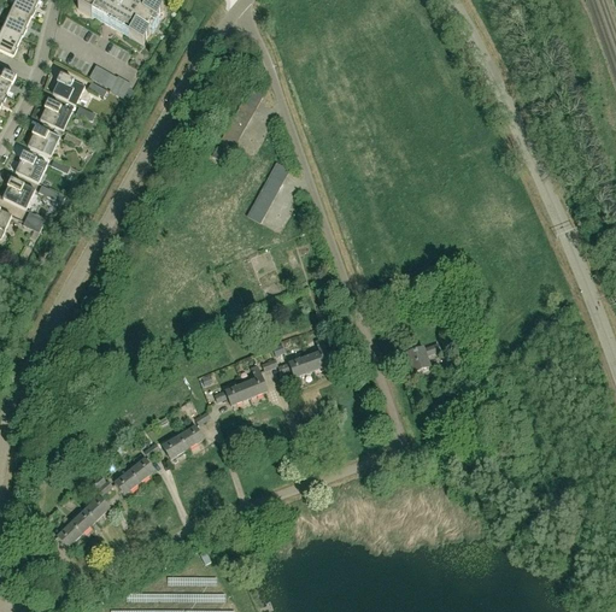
[(13,0),(11,6),(30,15),(36,0),(13,0)]
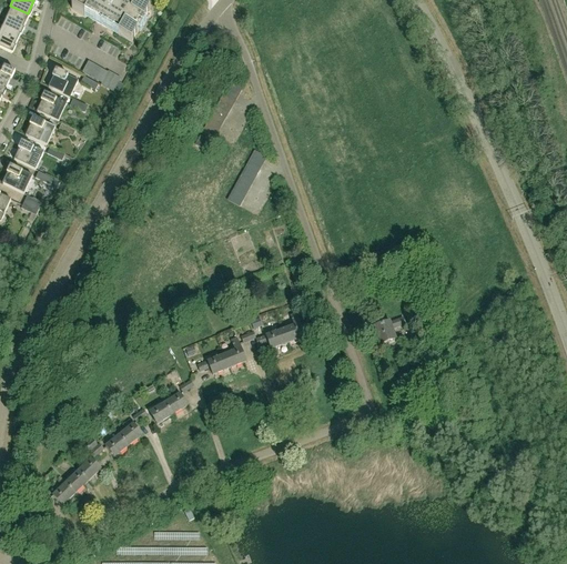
[(110,6),(100,0),(73,0),(71,4),(83,12),(85,9),(102,19),(110,6)]
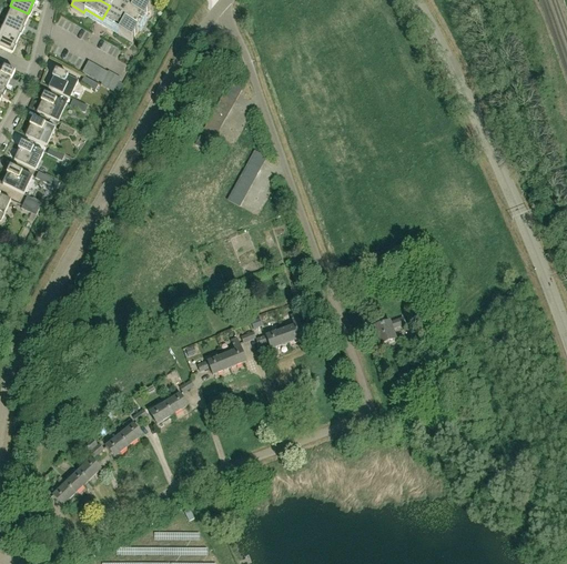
[(143,17),(149,6),(139,0),(135,0),(134,1),(132,0),(112,0),(110,6),(138,21),(140,16),(143,17)]
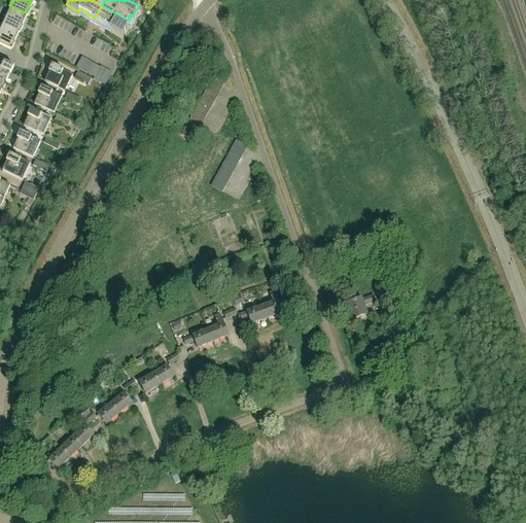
[(18,30),(26,12),(9,5),(1,22),(18,30)]
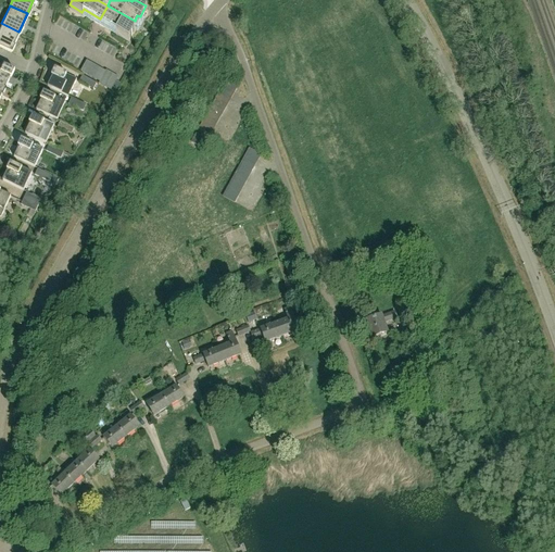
[(131,25),(135,21),(108,5),(100,19),(116,28),(115,30),(128,38),(134,27),(131,25)]
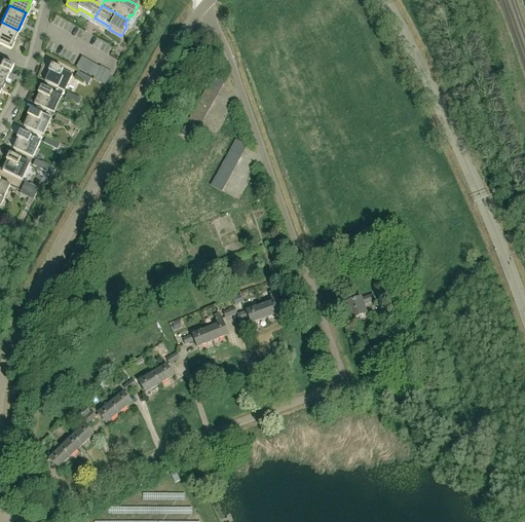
[(0,41),(9,46),(17,30),(1,22),(0,24),(0,41)]
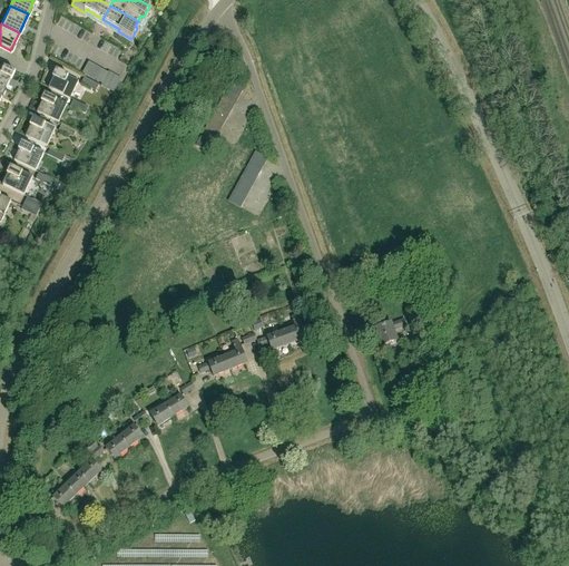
[(0,85),(5,87),(13,68),(0,61),(0,85)]
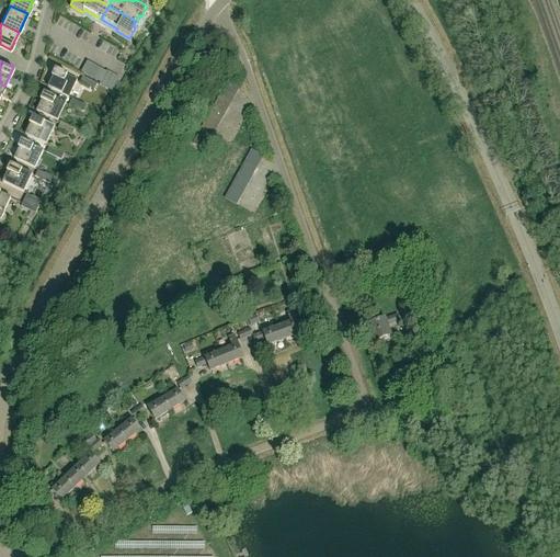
[(68,93),(76,76),(55,66),(47,83),(68,93)]
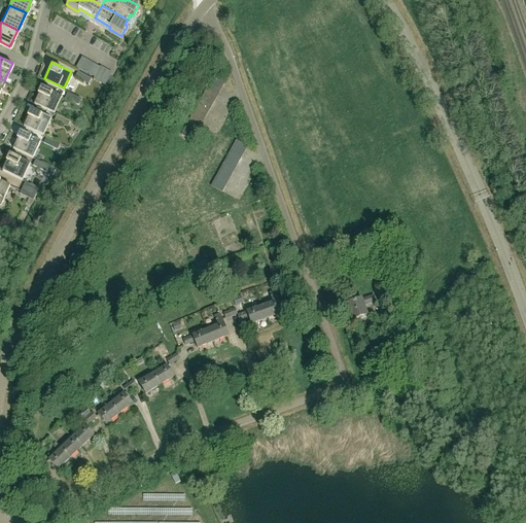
[(104,81),(110,71),(99,65),(93,75),(104,81)]
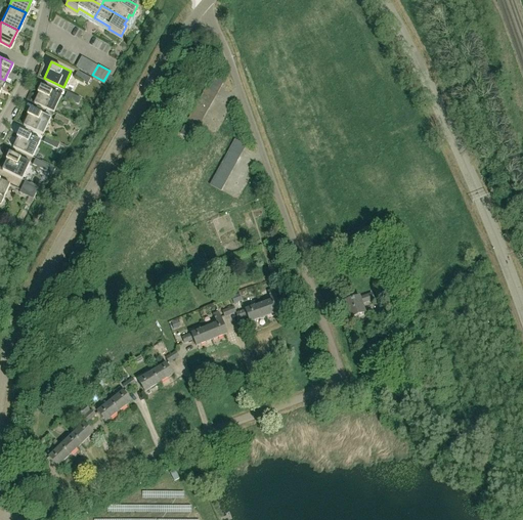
[(90,75),(77,68),(74,73),(87,81),(90,75)]
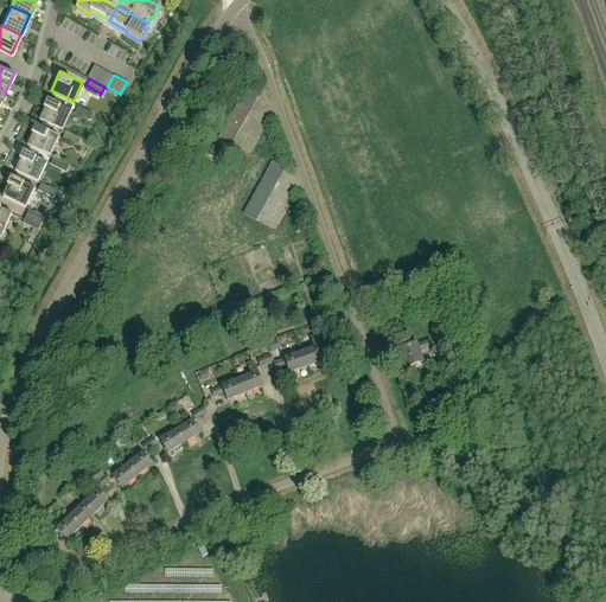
[(256,91),(244,85),(241,91),(253,98),(256,91)]
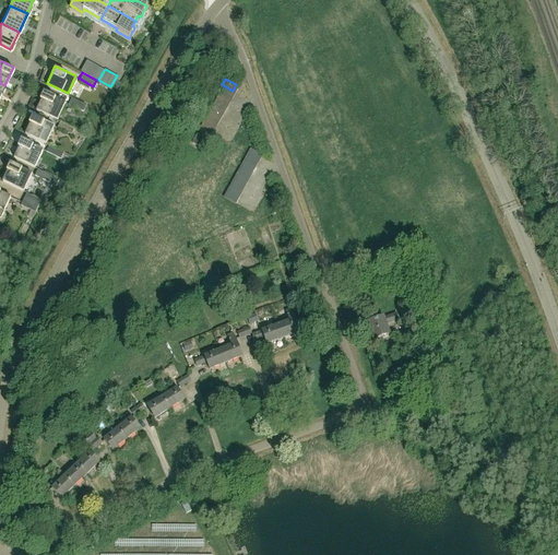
[(229,96),(233,91),(222,84),(218,90),(229,96)]
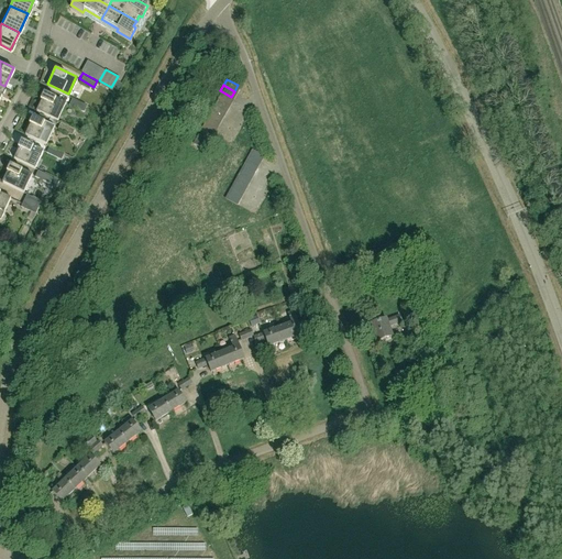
[(56,118),(65,100),(44,90),(35,108),(56,118)]
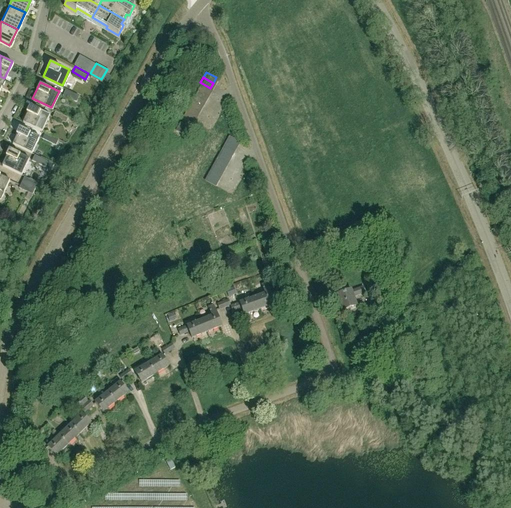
[(207,93),(210,88),(200,82),(197,88),(207,93)]
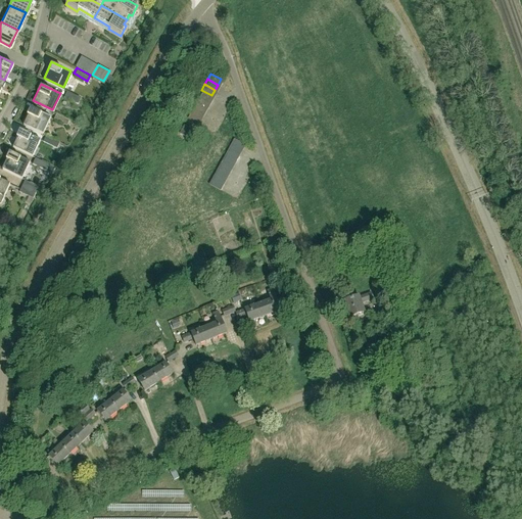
[(63,94),(77,100),(80,95),(65,89),(63,94)]
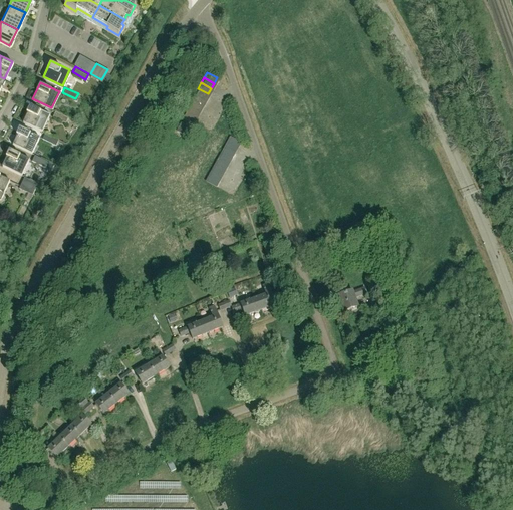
[(205,99),(208,93),(198,88),(195,93),(205,99)]
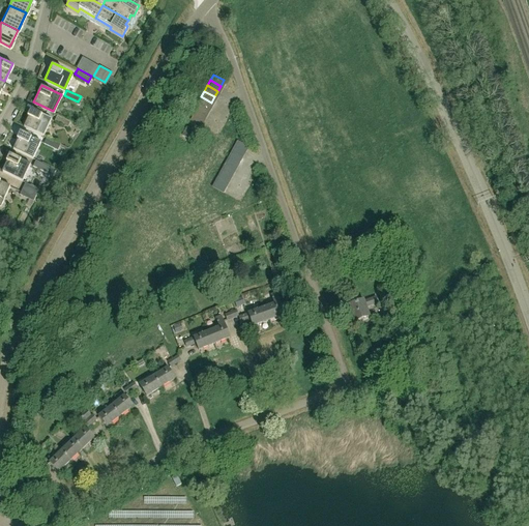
[(208,108),(211,103),(201,96),(198,103),(208,108)]
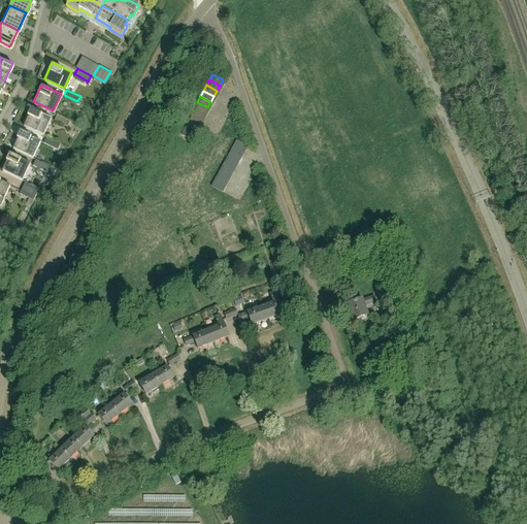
[(204,113),(207,107),(197,102),(194,107),(204,113)]
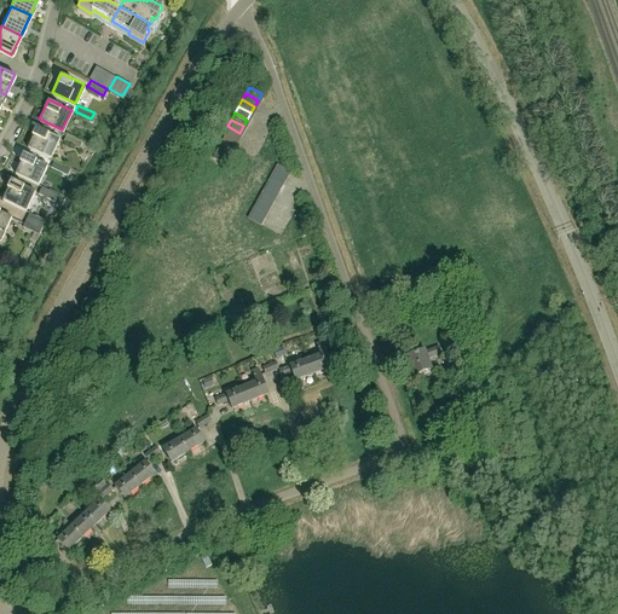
[(50,156),(59,135),(36,125),(27,144),(50,156)]
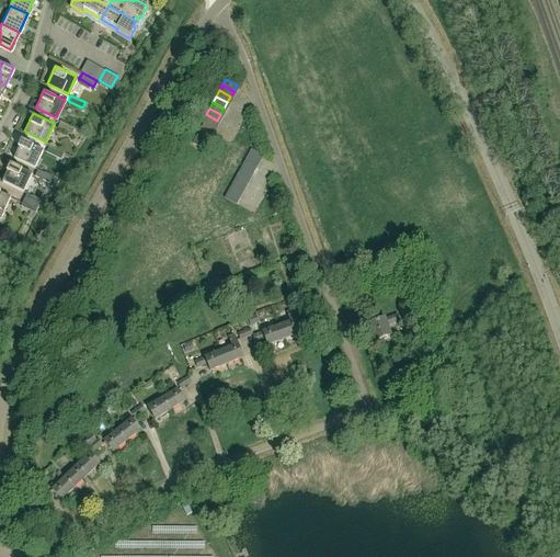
[(214,126),(217,121),(206,114),(203,121),(214,126)]
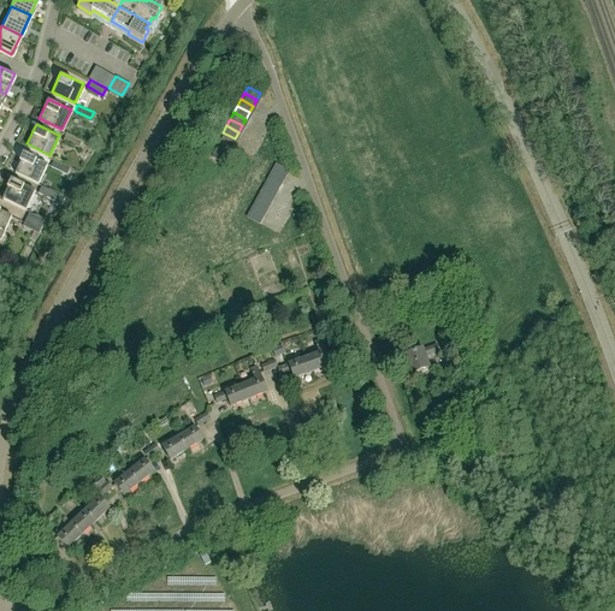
[(82,138),(65,130),(61,137),(78,146),(82,138)]
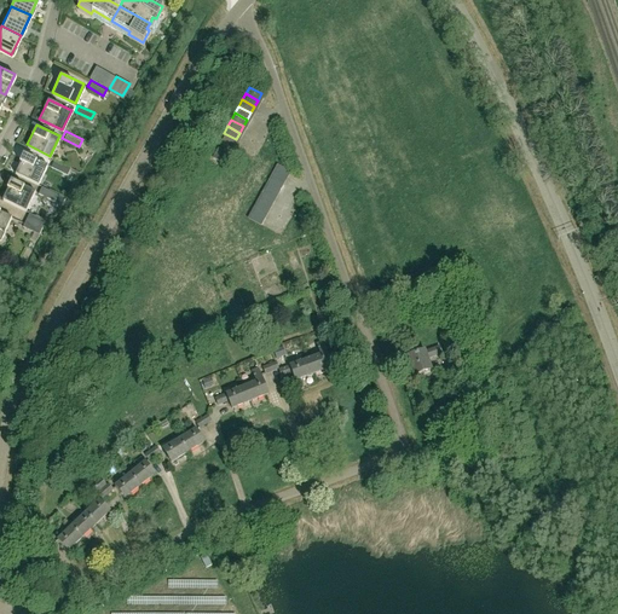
[(232,146),(236,139),(224,133),(220,139),(232,146)]
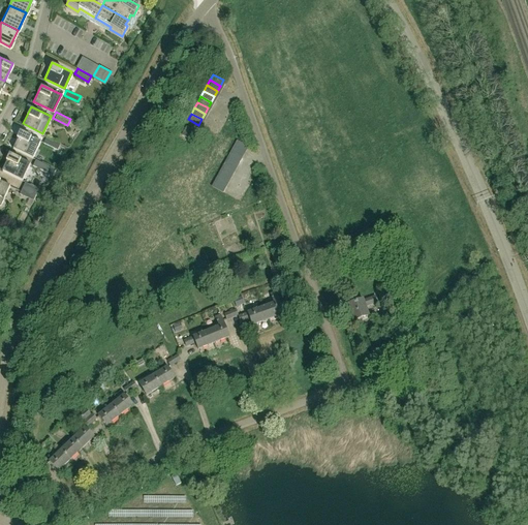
[(186,135),(191,127),(185,124),(181,132),(186,135)]
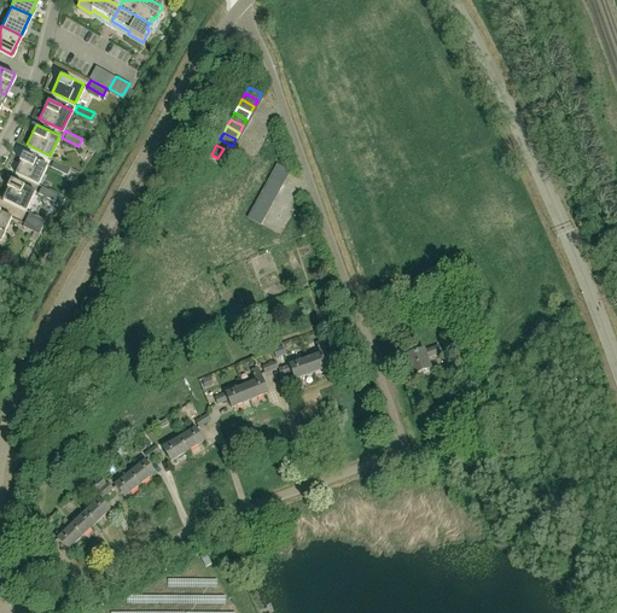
[(38,181),(47,162),(23,151),(15,170),(38,181)]
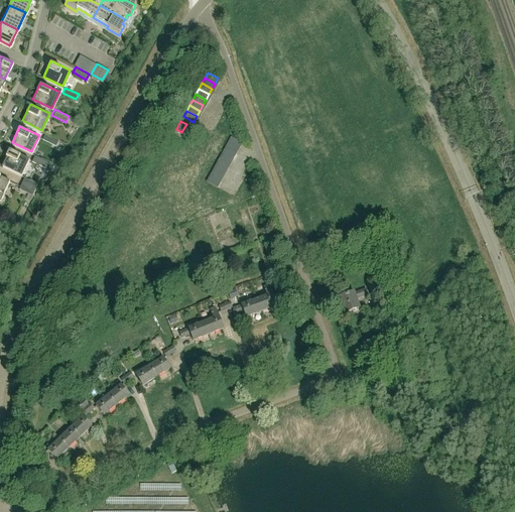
[(58,137),(44,131),(41,137),(55,143),(58,137)]
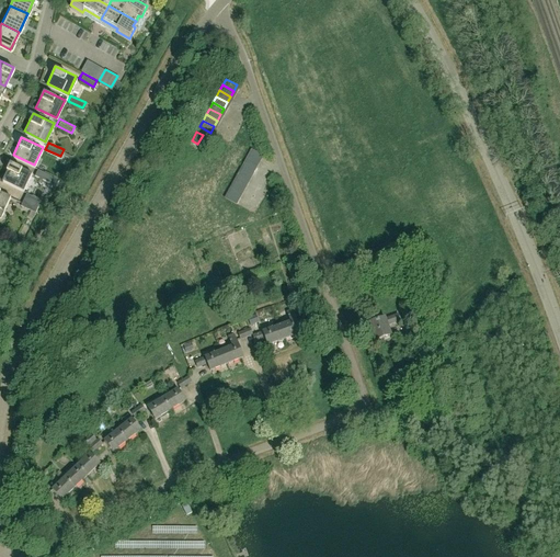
[(258,159),(261,154),(250,147),(247,152),(258,159)]
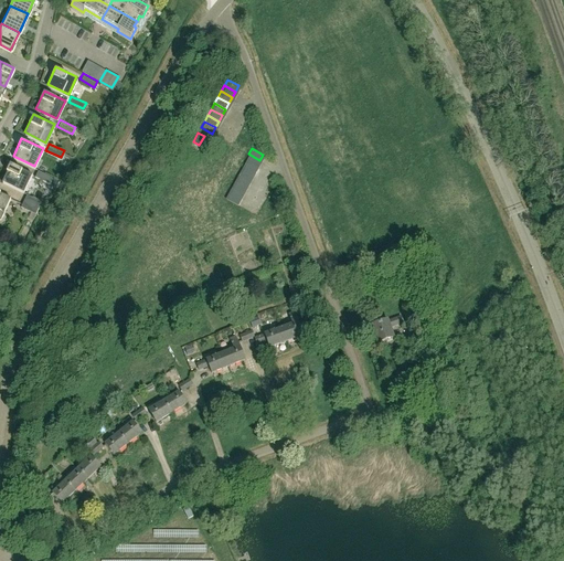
[(256,166),(259,160),(248,154),(245,160),(256,166)]
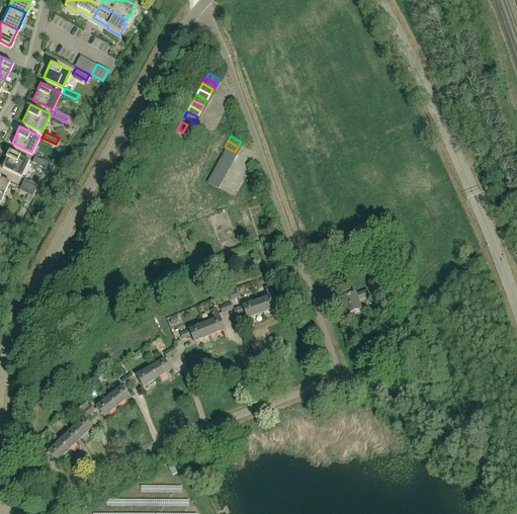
[(233,158),(235,152),(225,147),(222,152),(233,158)]
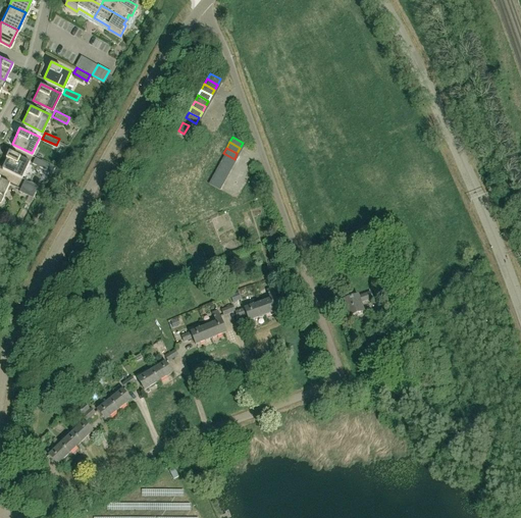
[(21,175),(29,159),(9,150),(1,166),(21,175)]
